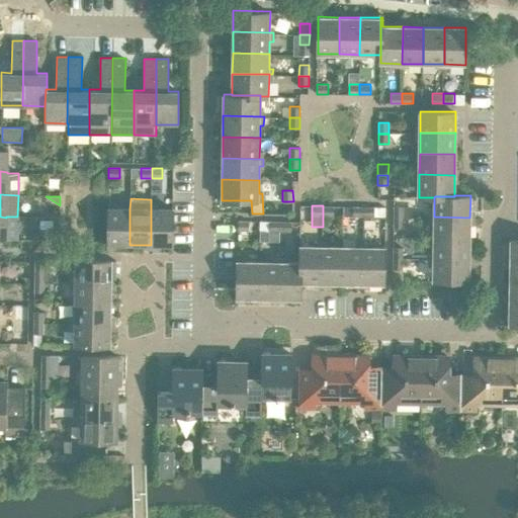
[(323,205),(323,217),(333,217),(334,206),(323,205)]
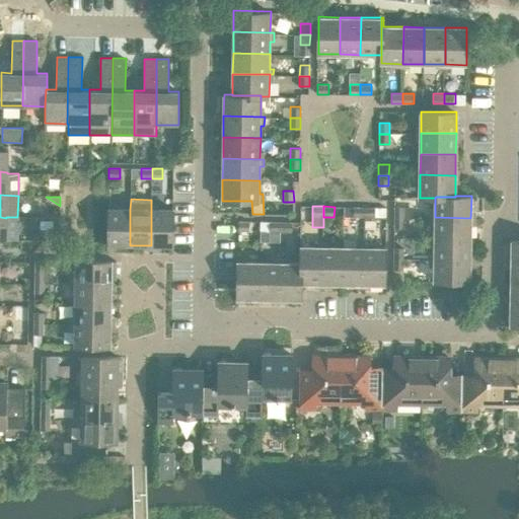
[(365,217),(365,207),(355,207),(354,217),(365,217)]
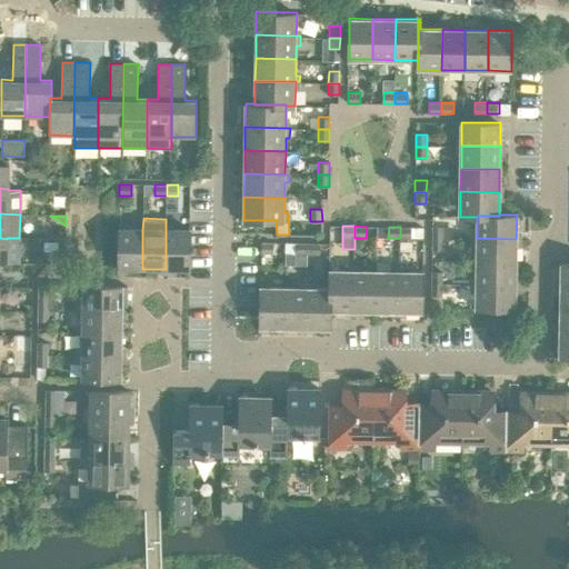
[(400,227),(400,238),(411,238),(411,227),(400,227)]
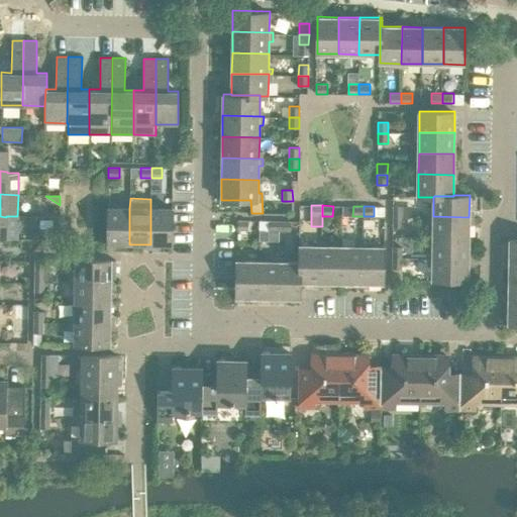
[(393,206),(393,216),(403,216),(413,217),(413,206),(403,206),(393,206)]
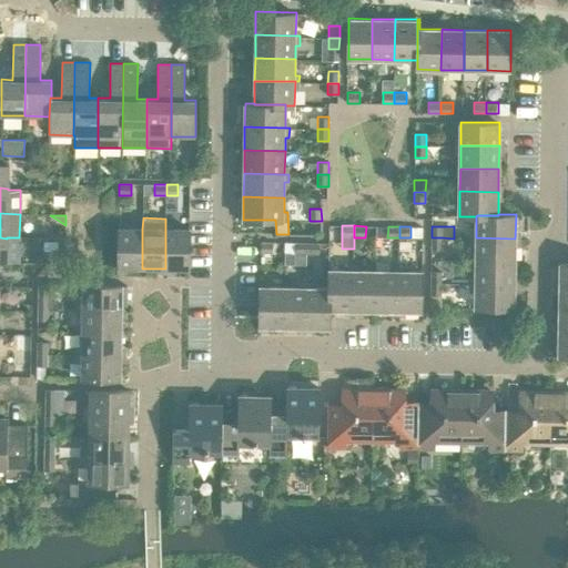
[(142,269),(142,229),(119,229),(118,269),(142,269)]
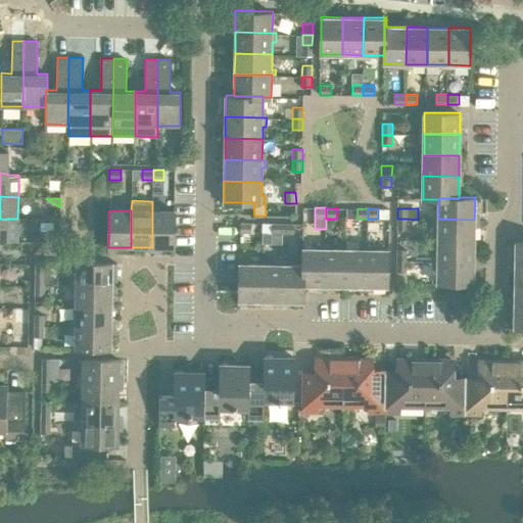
[(152,210),(152,247),(174,248),(175,211),(152,210)]
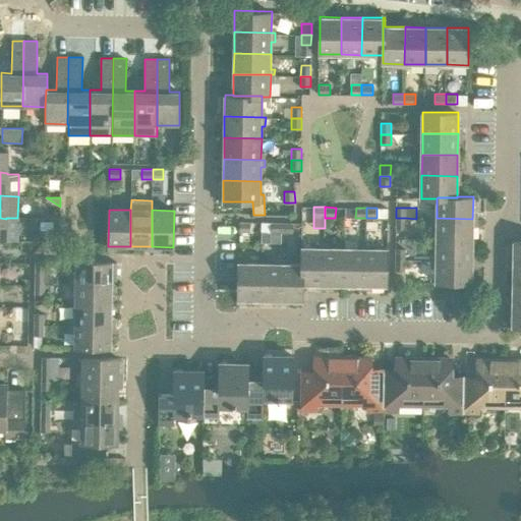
[(0,218),(0,240),(6,241),(17,241),(17,218),(6,218),(6,219),(0,218)]
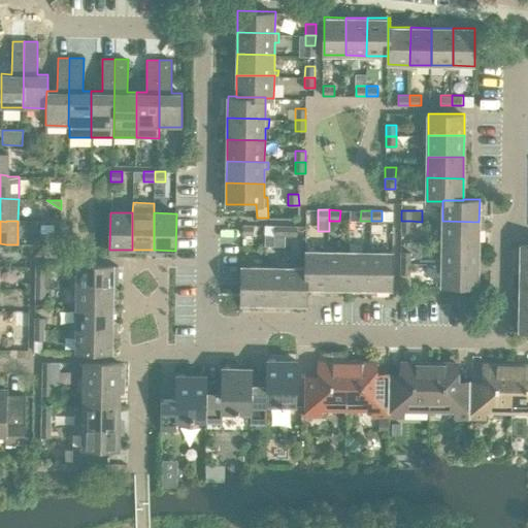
[(401,221),(401,232),(411,232),(411,221),(401,221)]
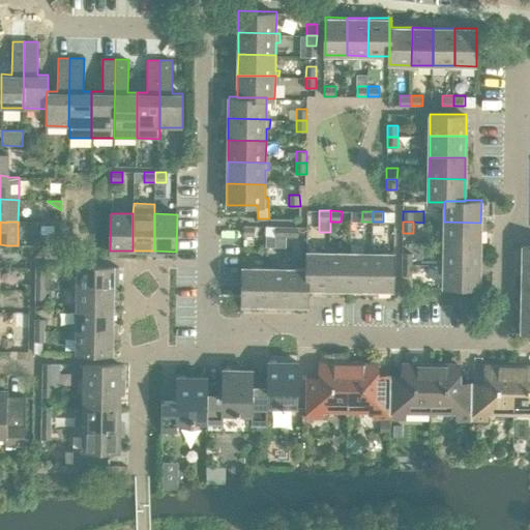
[(480,244),(480,223),(444,222),(444,243),(480,244)]
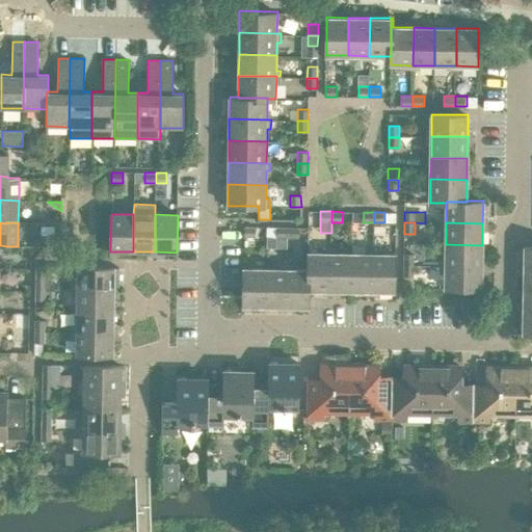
[(53,233),(54,223),(42,223),(42,233),(53,233)]
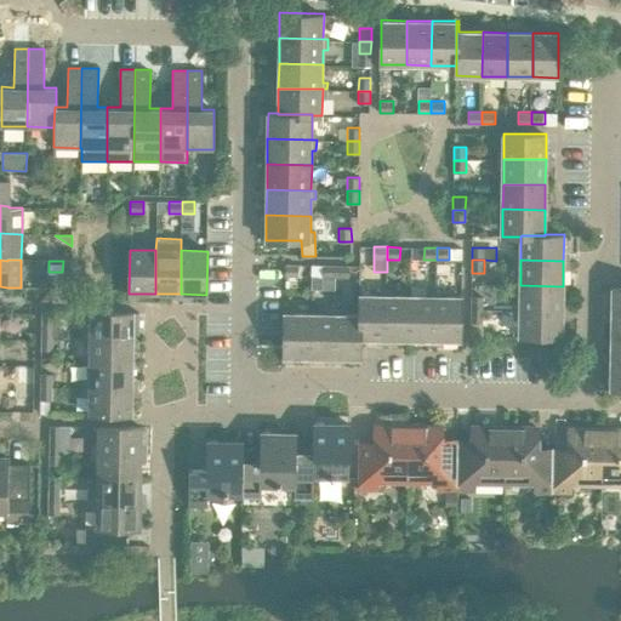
[(298,266),(285,265),(285,277),(298,277),(298,266)]
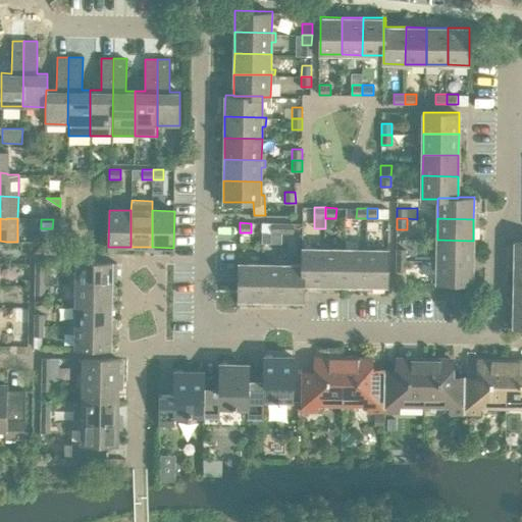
[(283,232),(283,223),(272,223),(272,232),(283,232)]
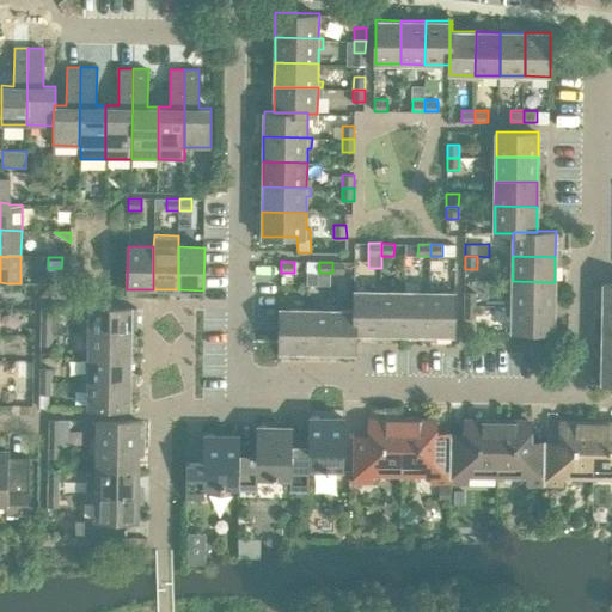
[(332,262),(332,273),(344,274),(346,262),(332,262)]
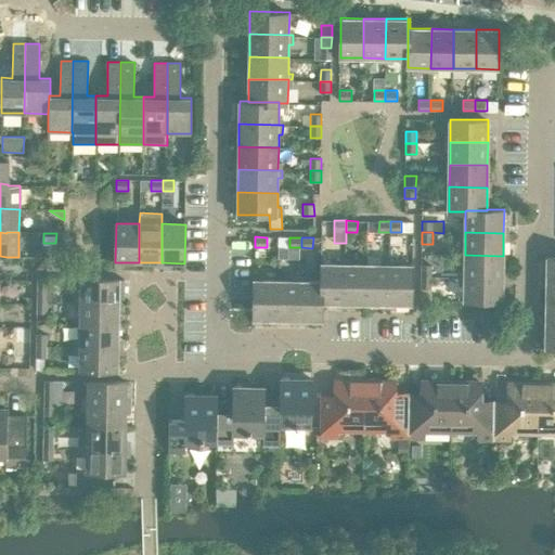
[(503,279),(503,256),(465,255),(465,278),(503,279)]
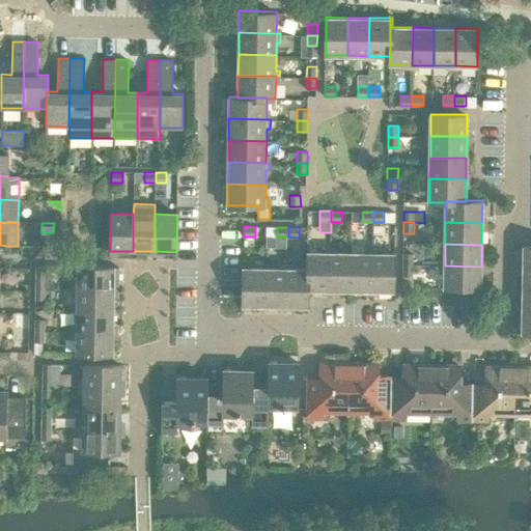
[(373,253),(372,290),(394,290),(395,253),(379,253),(379,249),(372,249),(372,253),(373,253)]
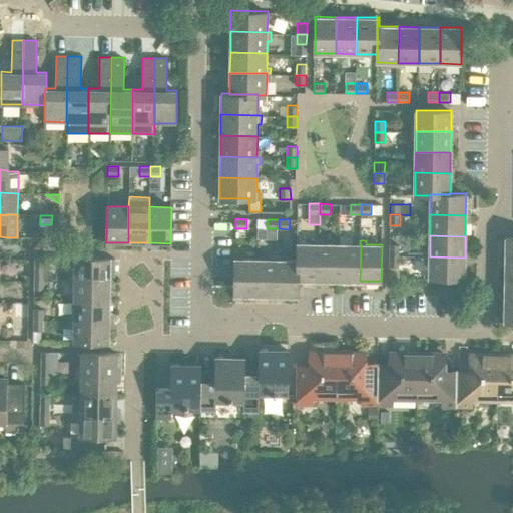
[(319,280),(319,243),(298,243),(298,260),(298,280),(299,280),(319,280)]
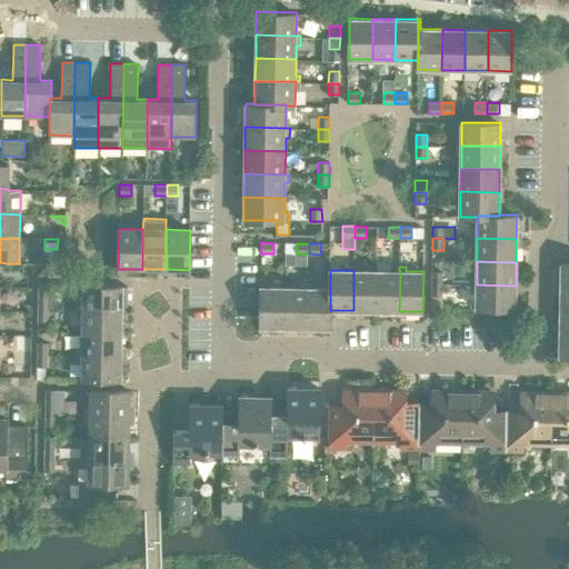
[(377,310),(377,271),(353,270),(353,310),(377,310)]
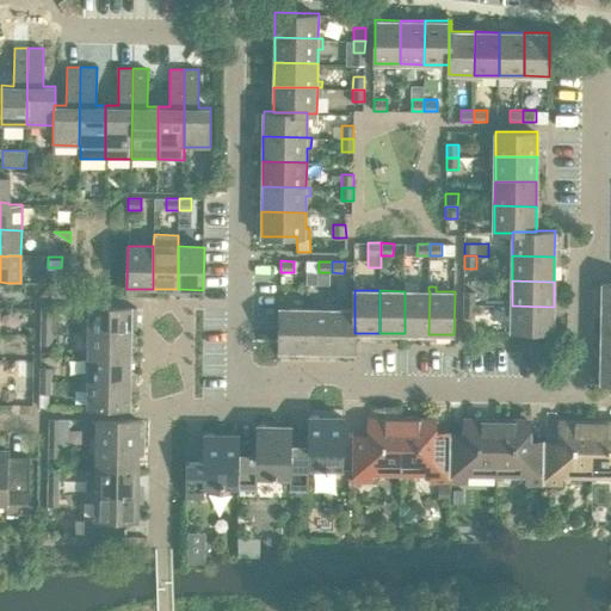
[(429,334),(430,291),(429,291),(405,291),(405,333),(429,334)]
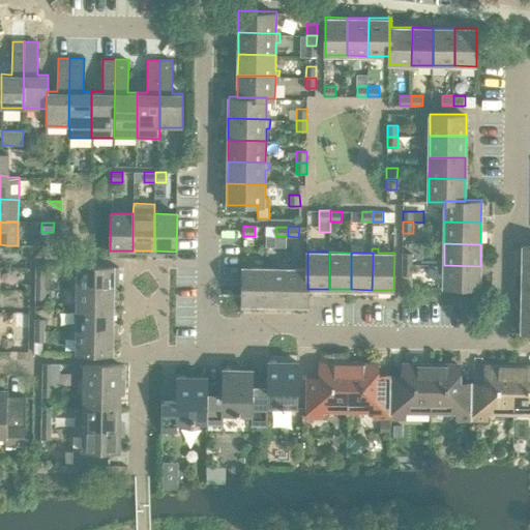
[(402,264),(413,264),(413,253),(402,253),(402,264)]
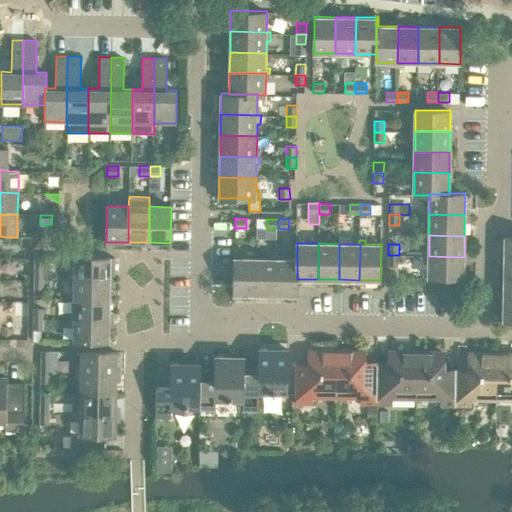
[(398,266),(399,255),(388,255),(388,266),(398,266)]
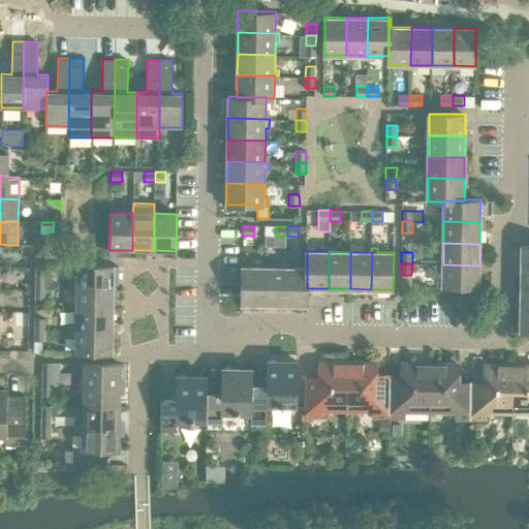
[(479,287),(479,266),(443,265),(442,286),(479,287)]
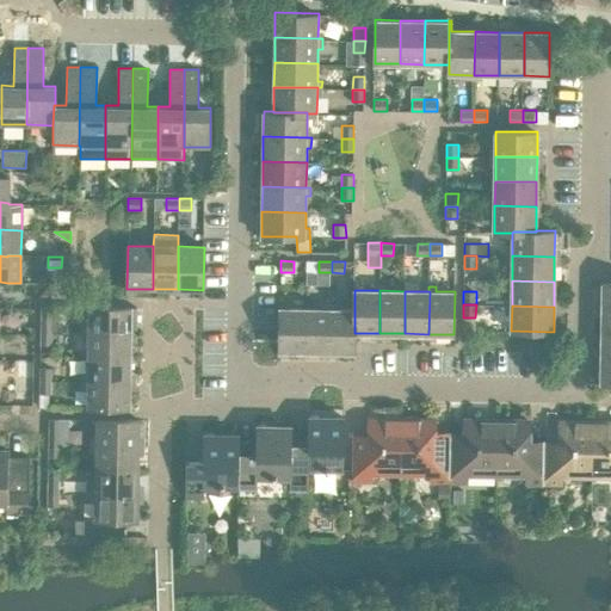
[(51,307),(39,307),(39,320),(39,332),(51,332),(51,320),(51,307)]
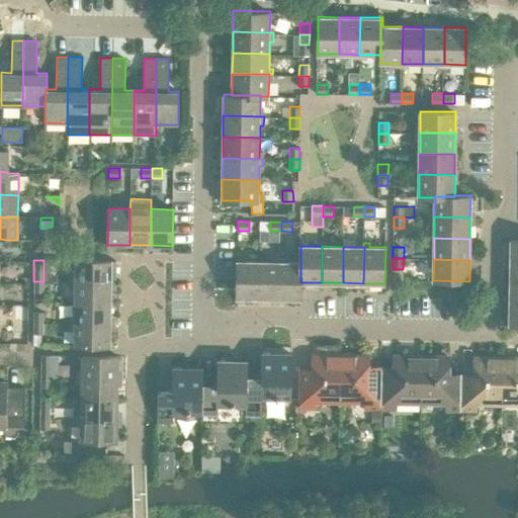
[(74,260),(74,281),(110,282),(110,275),(115,275),(115,261),(74,260)]
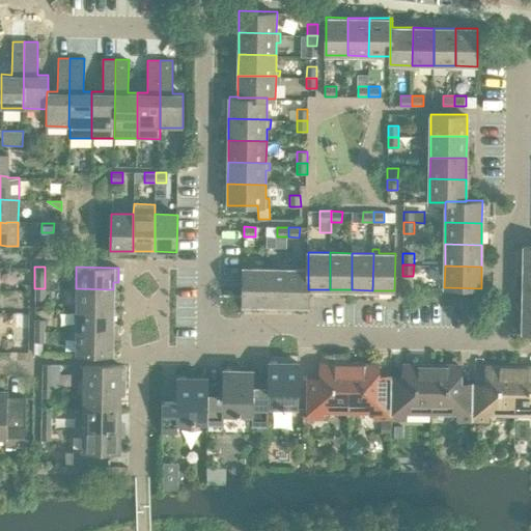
[(264,305),(264,268),(243,268),(243,294),(243,305),(264,305)]
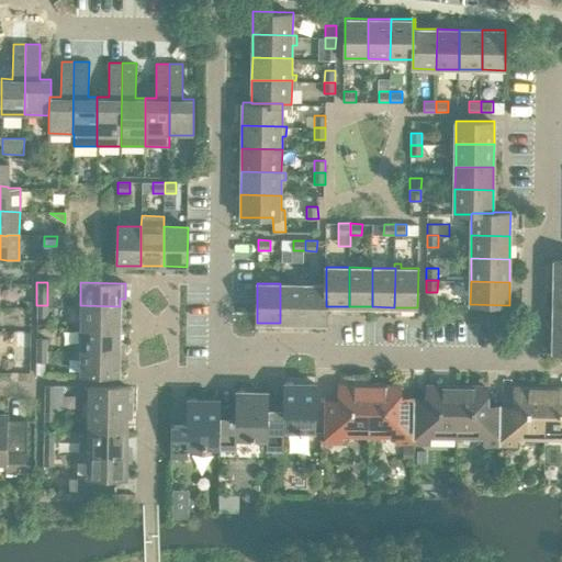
[(303,324),(303,283),(280,283),(280,323),(303,324)]
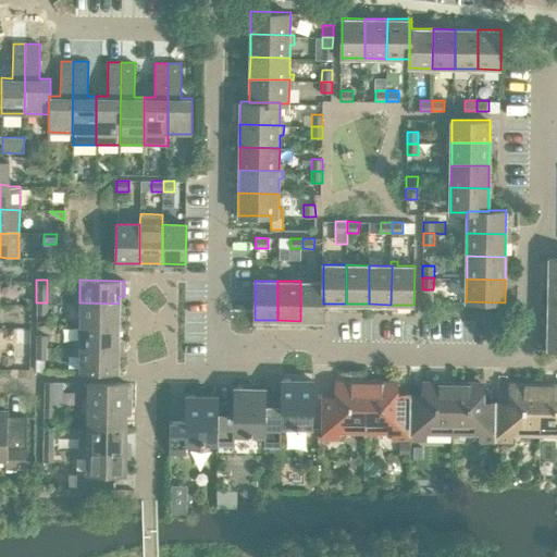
[(323,304),(323,282),(300,281),(300,321),(324,321),(324,304),(323,304)]
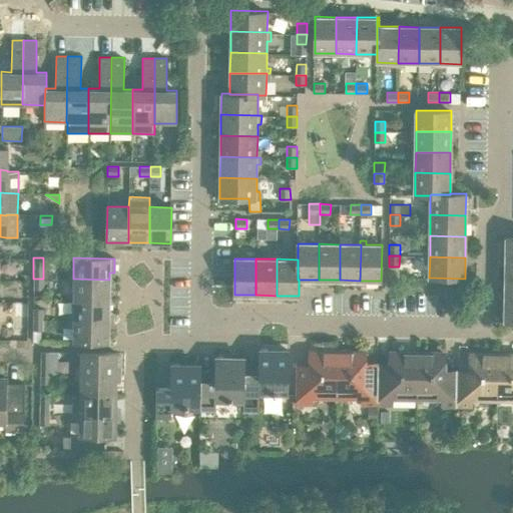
[(512,279),(512,259),(505,259),(504,280),(512,279)]
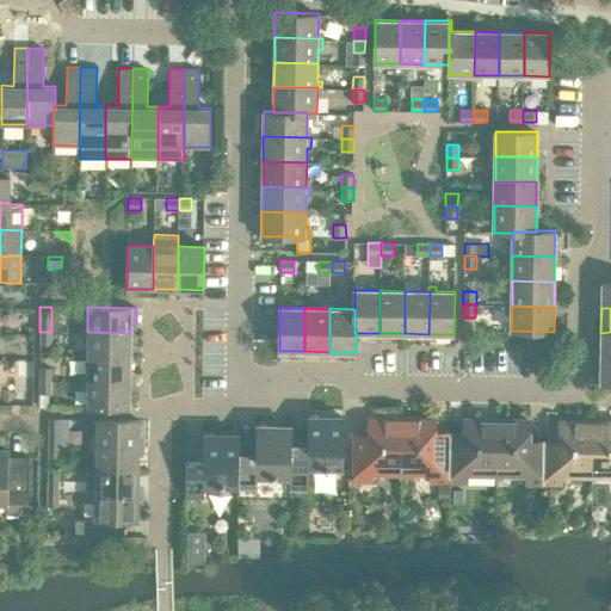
[(51,332),(39,332),(39,345),(50,345),(51,332)]
